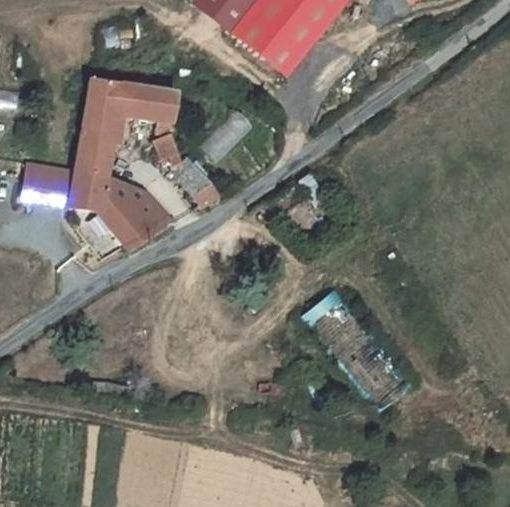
[(252,0),(230,29),(285,72),(340,0),(252,0)]
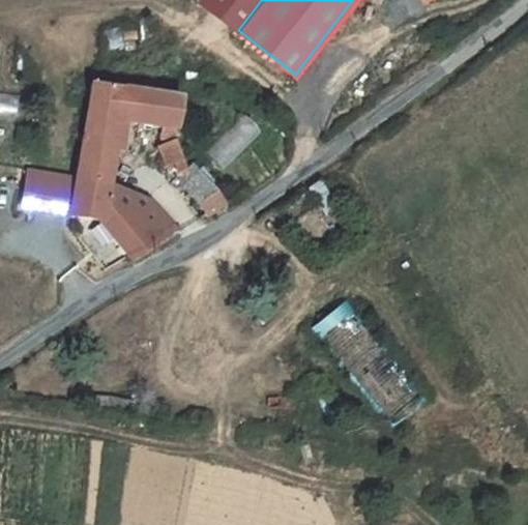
[(181,94),(92,80),(77,175),(70,210),(100,214),(103,215),(108,179),(116,136),(119,116),(126,117),(165,122),(163,134),(174,135),(175,135),(181,94)]
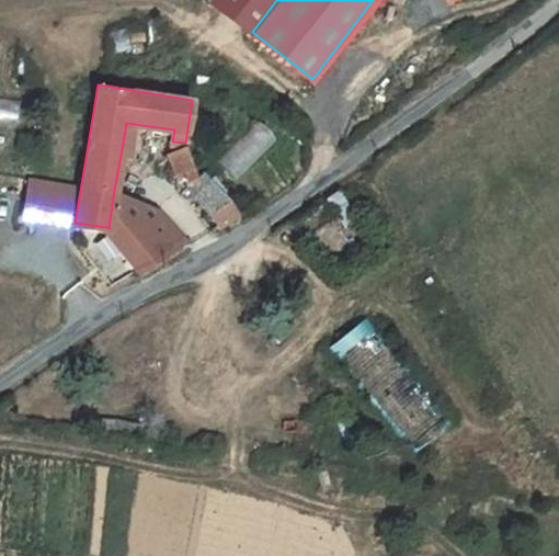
[(219,155),(237,173),(278,134),(260,115),(219,155)]
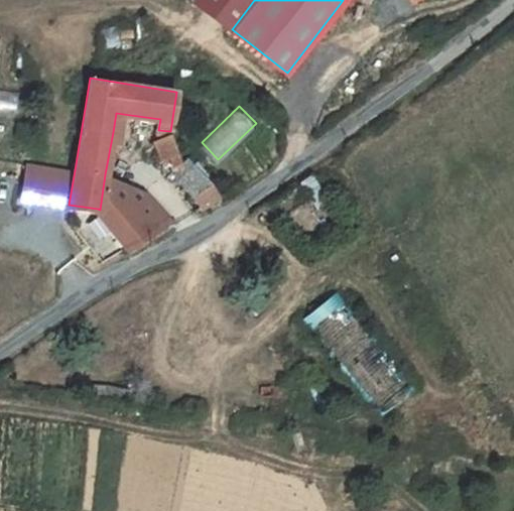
[(123,114),(116,113),(113,132),(120,133),(123,114)]
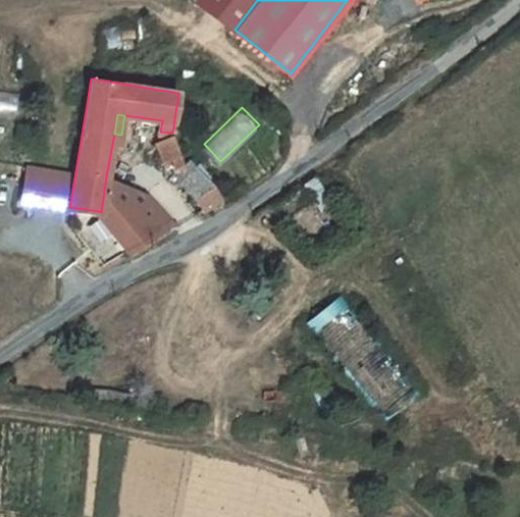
[(170,135),(157,140),(168,166),(174,164),(177,170),(175,171),(203,209),(223,196),(189,158),(184,164),(172,134),(170,135)]
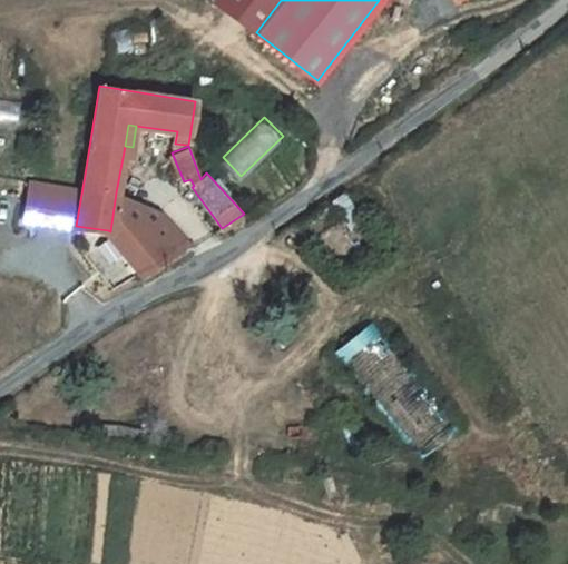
[(76,226),(82,188),(31,179),(25,219),(76,226)]
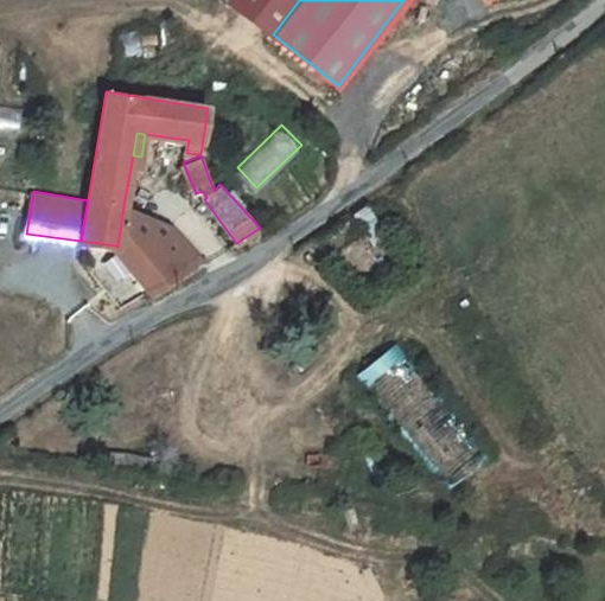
[(368,204),(355,212),(375,241),(387,232),(368,204)]
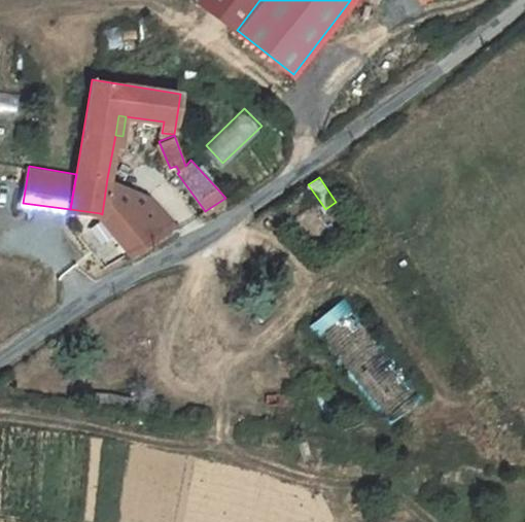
[(150,195),(107,178),(102,214),(100,213),(113,230),(150,195)]
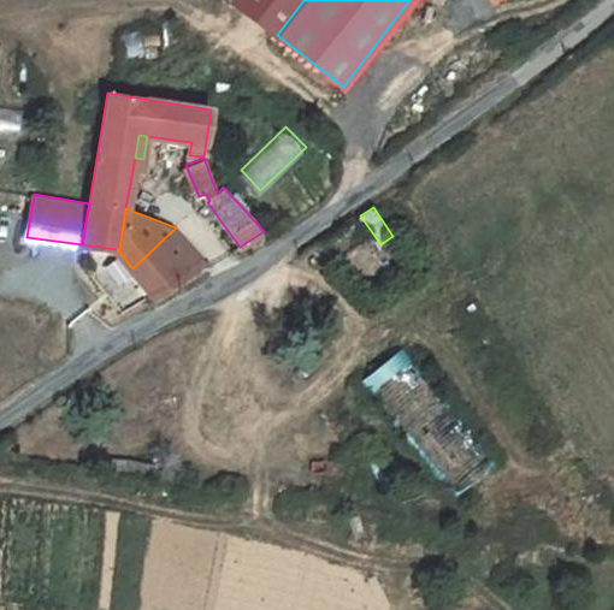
[(176,227),(133,268),(157,297),(210,265),(176,227)]
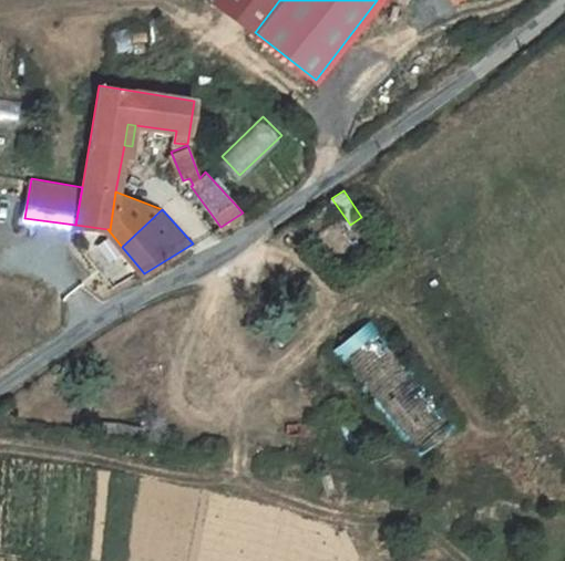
[(348,365),(388,345),(376,322),(336,342),(348,365)]
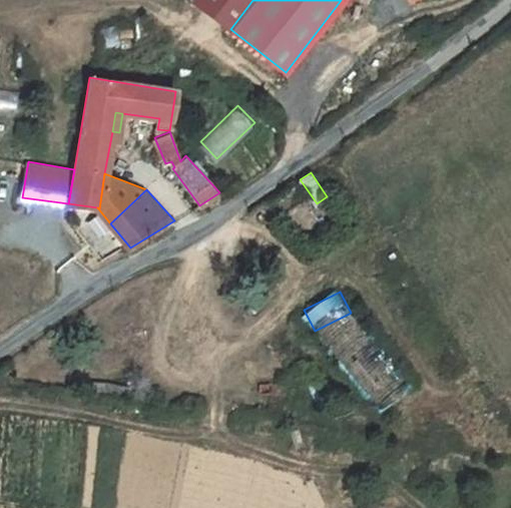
[(377,340),(344,359),(362,390),(395,370),(377,340)]
